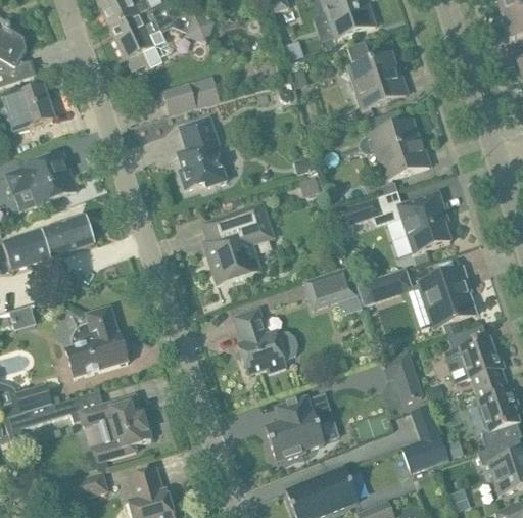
[(96,0),(109,27),(149,8),(148,6),(145,0),(96,0)]
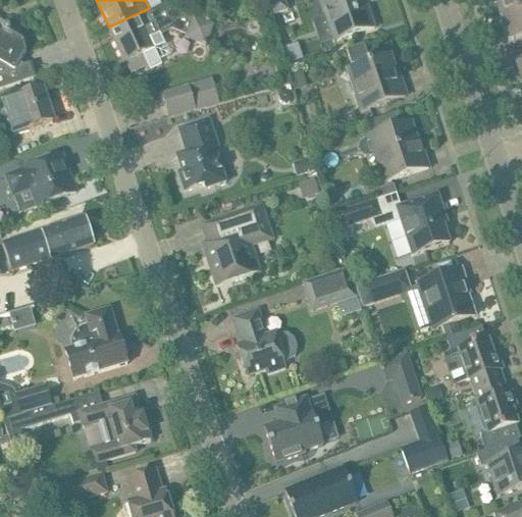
[(289,7),(285,0),(265,0),(270,12),(289,7)]
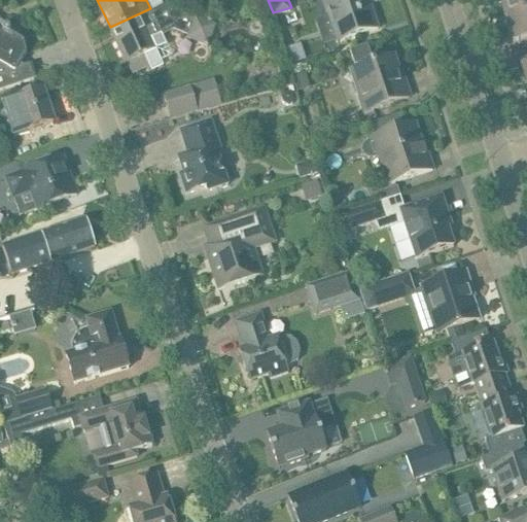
[(323,0),(337,38),(378,25),(370,0),(323,0)]
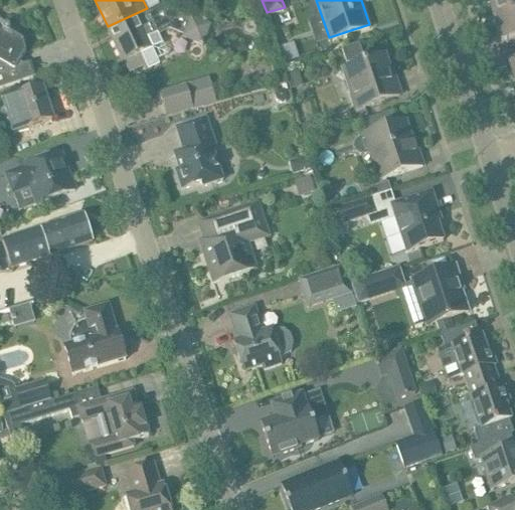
[(490,0),(494,13),(514,6),(514,0),(490,0)]
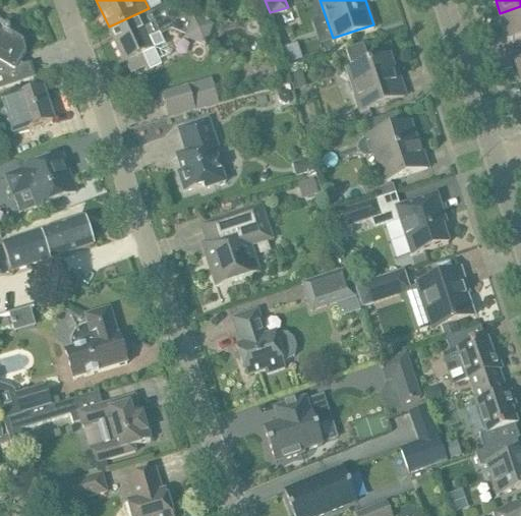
[(213,22),(161,2),(149,8),(145,10),(109,26),(124,59),(129,70),(159,57),(154,45),(165,40),(161,32),(171,26),(185,32),(184,36),(206,43),(213,22)]
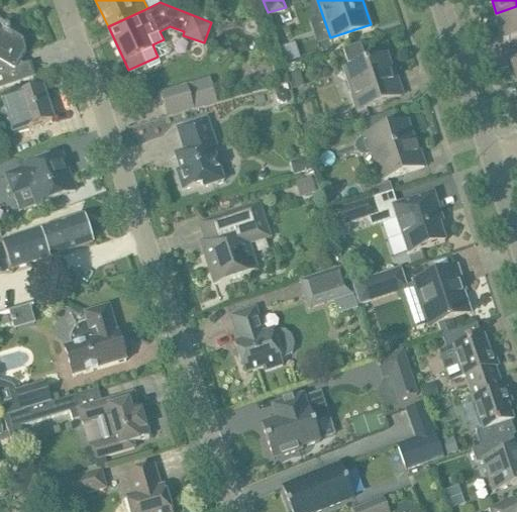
[(516,6),(496,13),(504,36),(516,31),(516,6)]
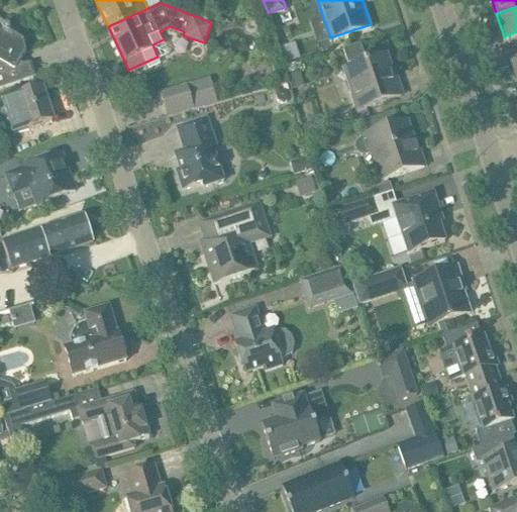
[(0,82),(34,74),(30,60),(23,62),(19,60),(25,48),(23,36),(9,28),(10,26),(10,24),(9,22),(7,21),(0,15),(0,82)]
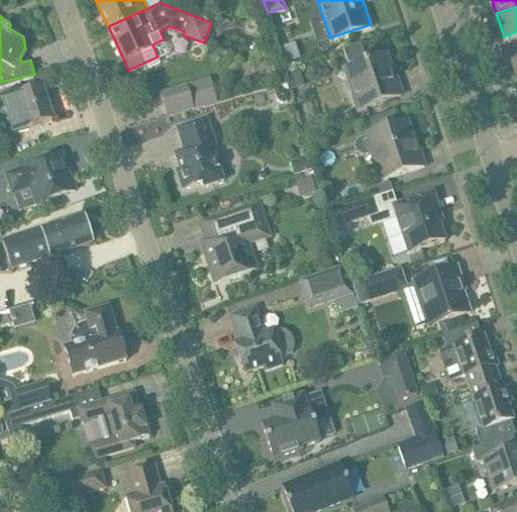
[(348,63),(345,64),(358,106),(401,93),(395,76),(392,77),(384,52),(367,58),(360,39),(343,45),(348,63)]
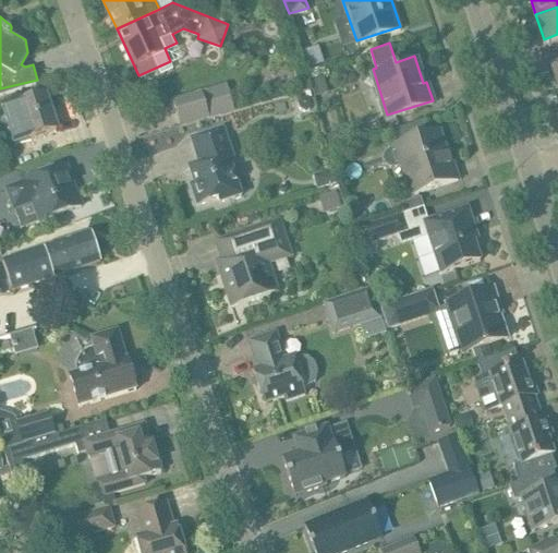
[(233,107),(226,82),(172,97),(180,122),(233,107)]
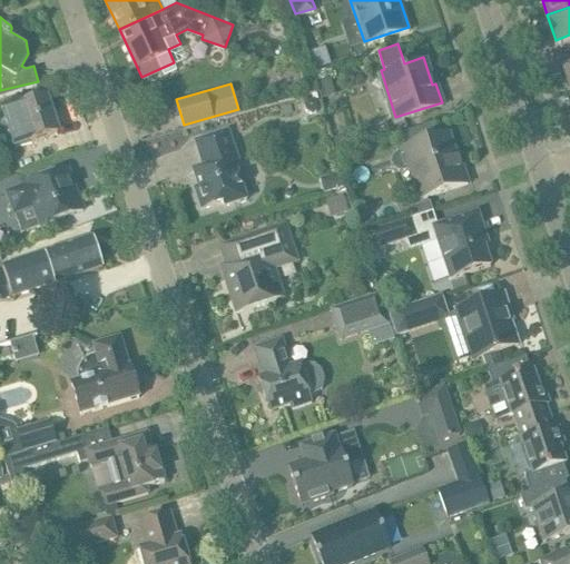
[(57,128),(46,94),(19,101),(26,121),(9,127),(13,141),(30,136),(31,137),(57,128)]
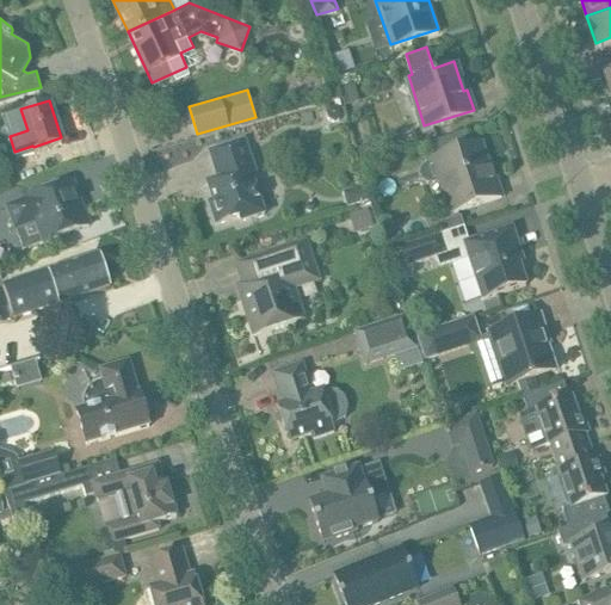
[(326,109),(327,115),(332,117),(338,116),(340,111),(339,104),(334,102),(328,104),(326,109)]
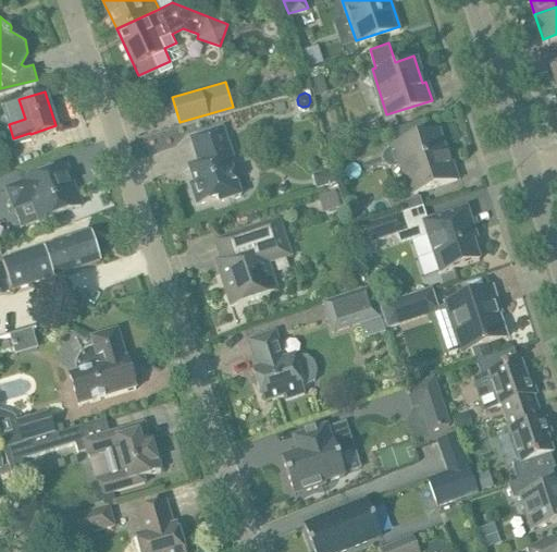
[(231,150),(222,124),(190,135),(198,160),(188,163),(194,180),(190,181),(197,201),(218,195),(219,199),(240,192),(227,151),(231,150)]
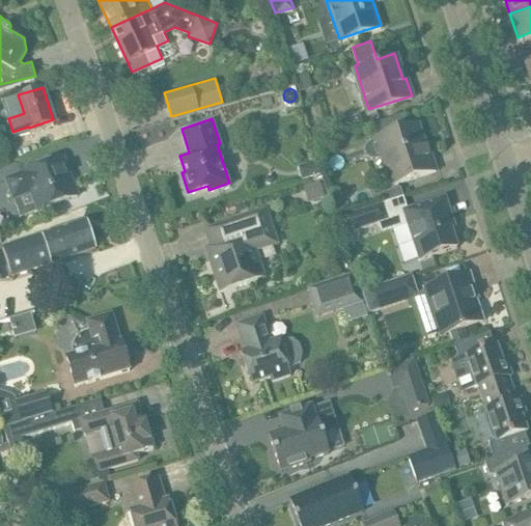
[(427,153),(417,121),(375,135),(391,183),(436,168),(430,151),(427,153)]
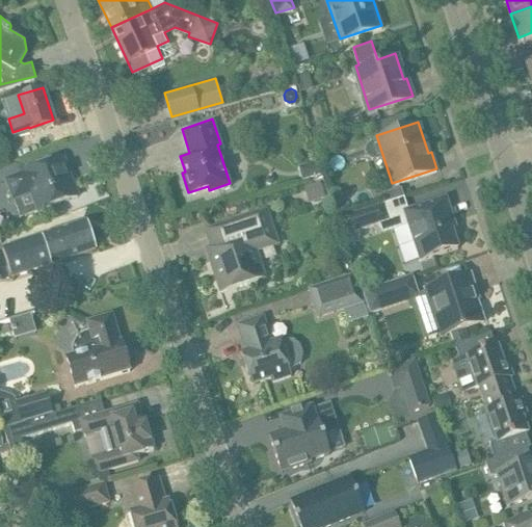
[(311,126),(314,138),(326,135),(324,127),(319,124),(311,126)]
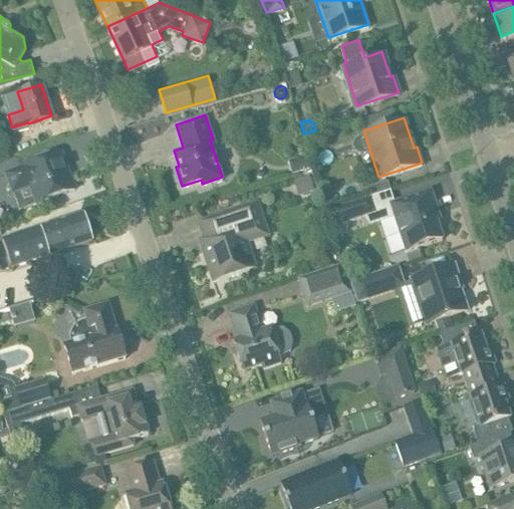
[(74,186),(61,149),(22,164),(5,171),(19,207),(74,186)]
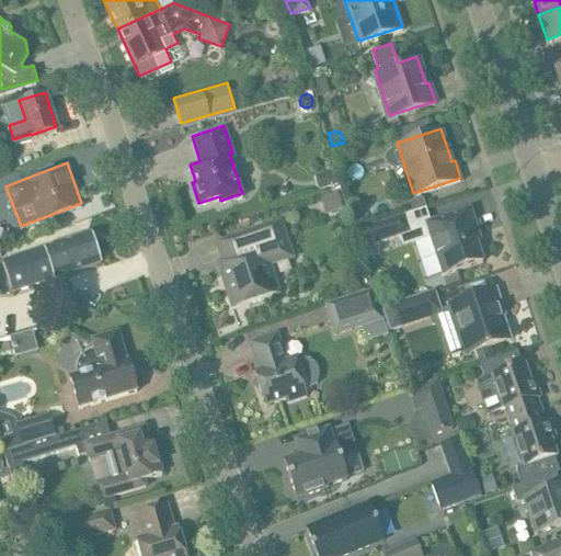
[(315,173),(319,186),(336,181),(332,168),(315,173)]
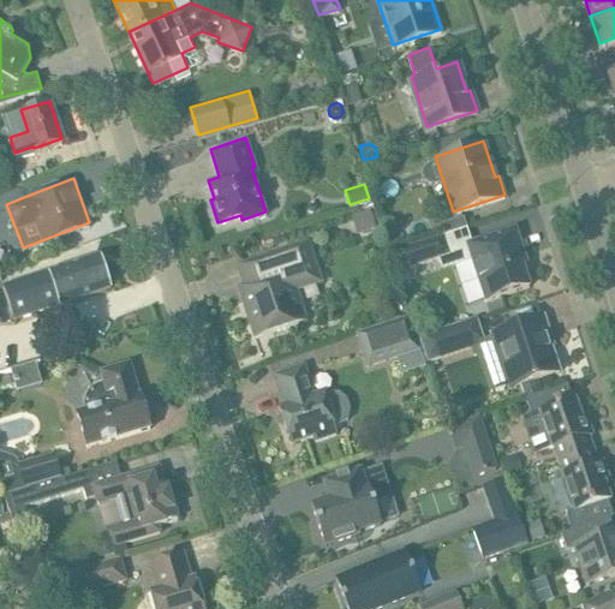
[(370,207),(352,213),(357,230),(376,224),(370,207)]
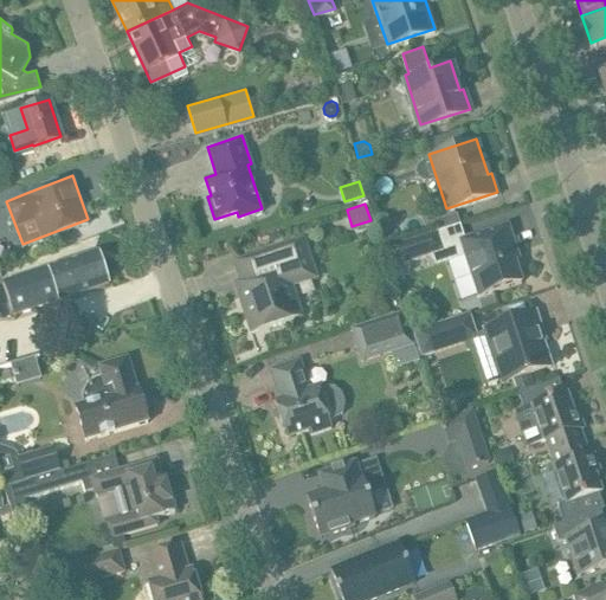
[(514,243),(507,223),(461,238),(478,292),(498,286),(521,279),(510,246),(514,243)]
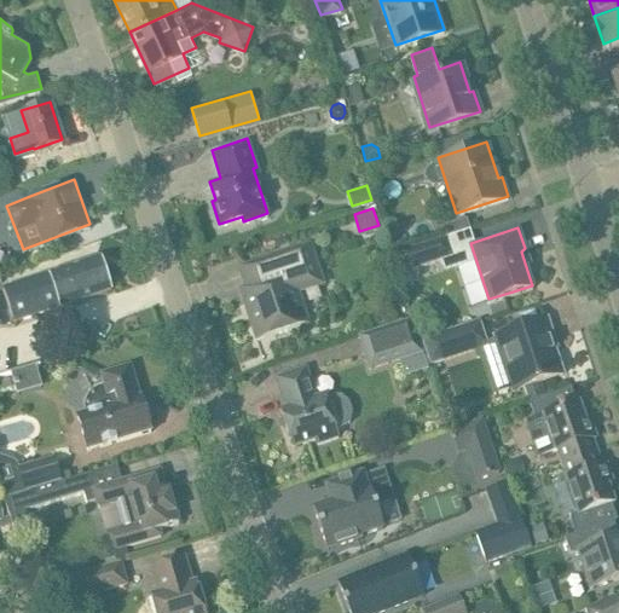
[(453,253),(446,232),(405,247),(412,266),(453,253)]
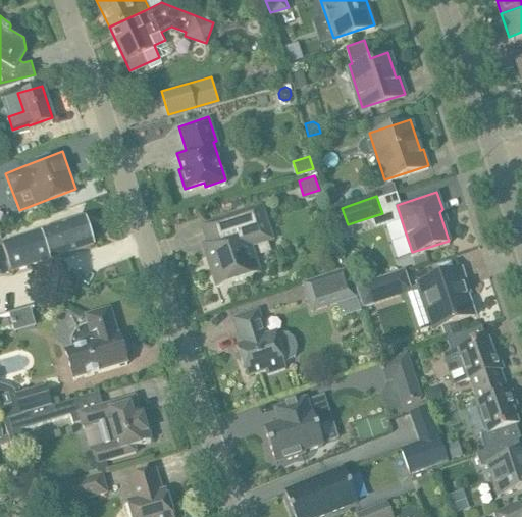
[(271,236),(261,203),(202,222),(216,264),(210,266),(216,283),(259,269),(251,243),(271,236)]
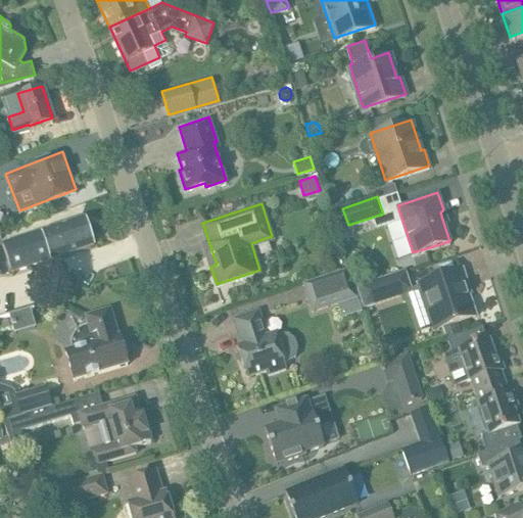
[(0,233),(0,238),(9,268),(10,268),(11,270),(74,248),(93,241),(84,214),(64,220),(4,240),(0,233)]
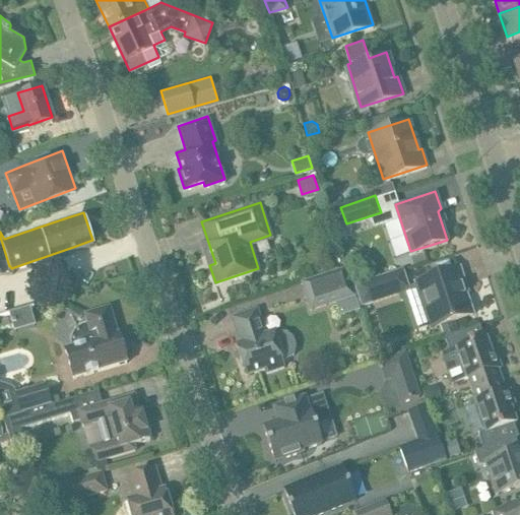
[(354,293),(345,264),(316,273),(301,278),(310,307),(354,293)]
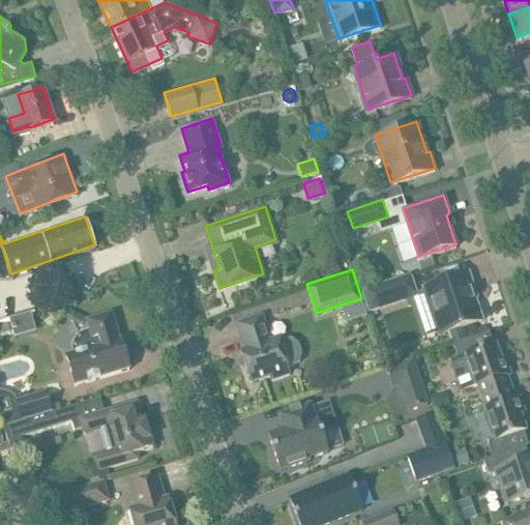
[(473,286),(468,269),(423,285),(439,331),(451,327),(464,323),(481,317),(474,295),(472,296),(470,288),(473,286)]
